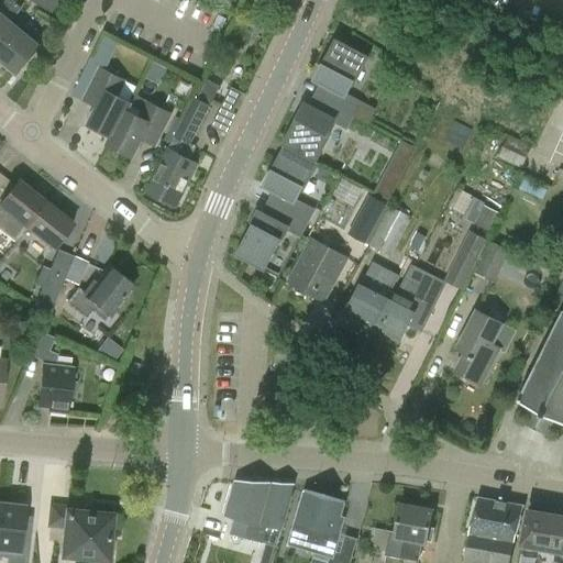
[(0,59),(18,75),(41,47),(11,23),(23,9),(11,0),(8,0),(0,10),(0,59)]
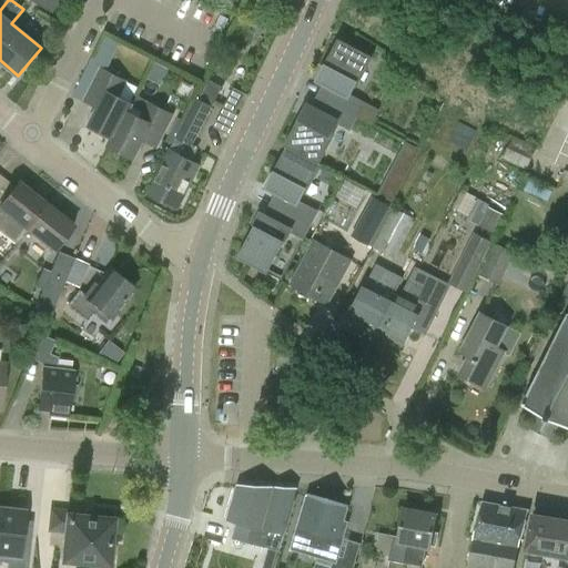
[(30,0),(52,13),(60,0),(64,3),(66,0),(30,0)]
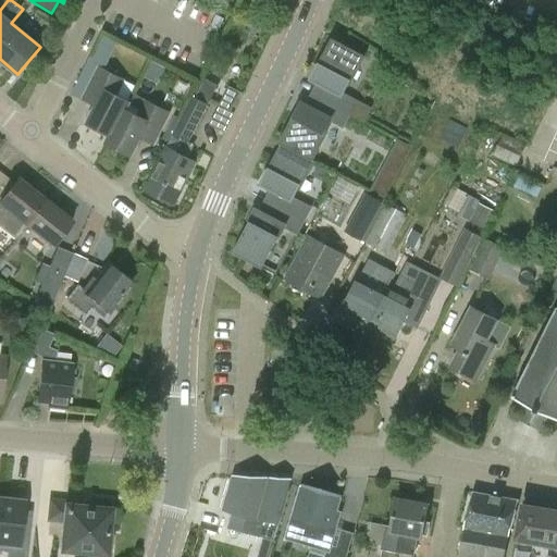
[(330,132),(325,130),(331,119),(344,125),(356,101),(342,94),(347,83),(351,85),(367,56),(334,38),(312,78),(331,88),(319,111),(302,103),(282,144),(284,145),(263,184),(285,195),(273,219),(257,210),(235,254),(247,260),(248,257),(265,265),(286,225),(298,232),(311,208),(293,198),(298,187),(302,189),(316,162),(313,161),(330,132)]
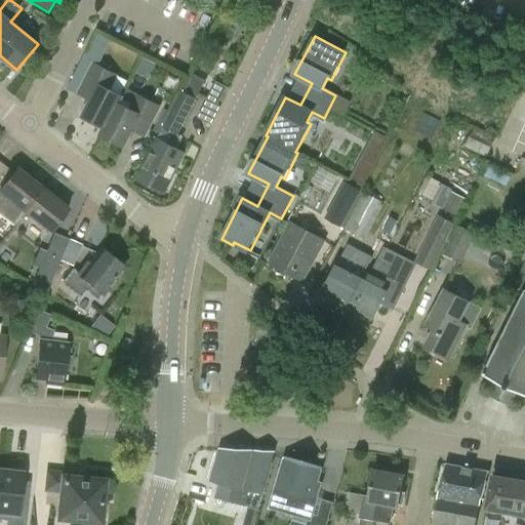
[(94,65),(82,58),(74,76),(86,82),(94,65)]
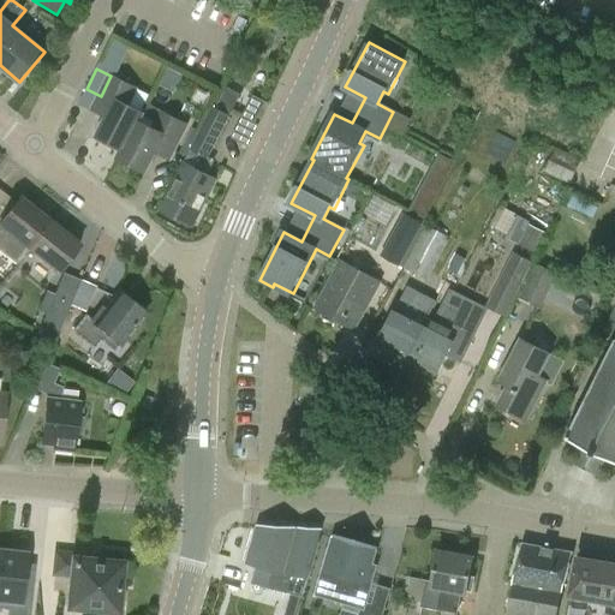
[(119,160),(120,160),(143,113),(129,106),(137,89),(111,76),(101,96),(99,101),(113,108),(97,138),(124,151),(119,160)]
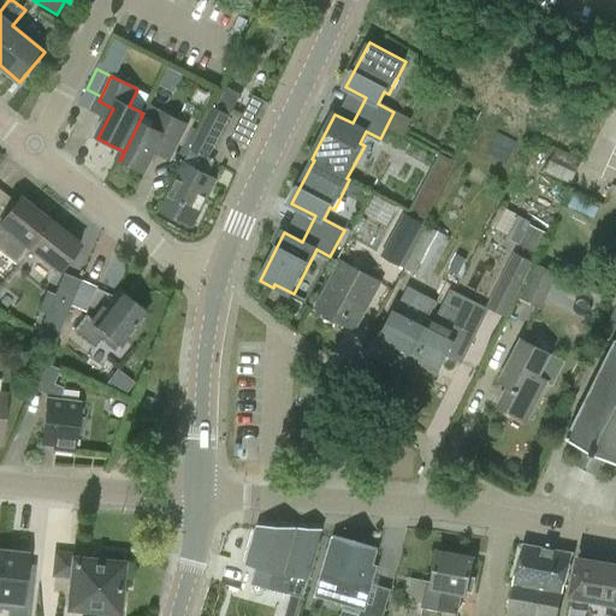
[(243,117),(255,123),(266,102),(253,96),(243,117)]
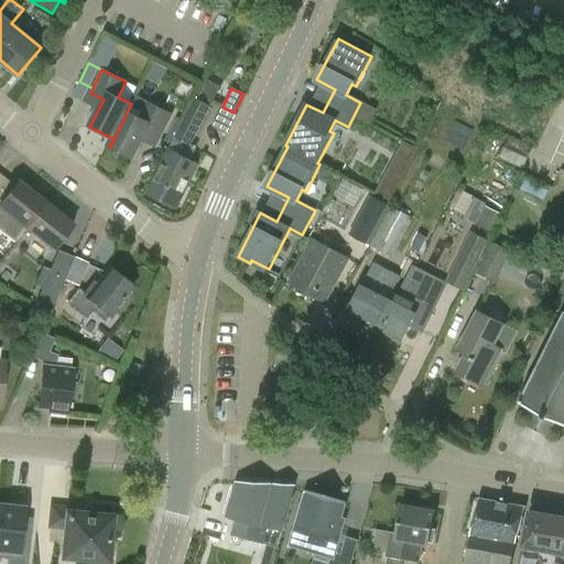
[(148,132),(161,139),(173,115),(134,96),(131,104),(110,147),(134,159),(148,132)]
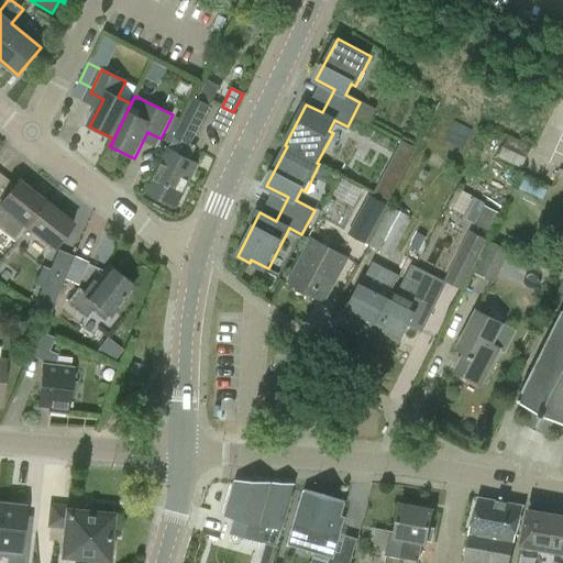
[(190,146),(210,107),(194,98),(174,138),(190,146)]
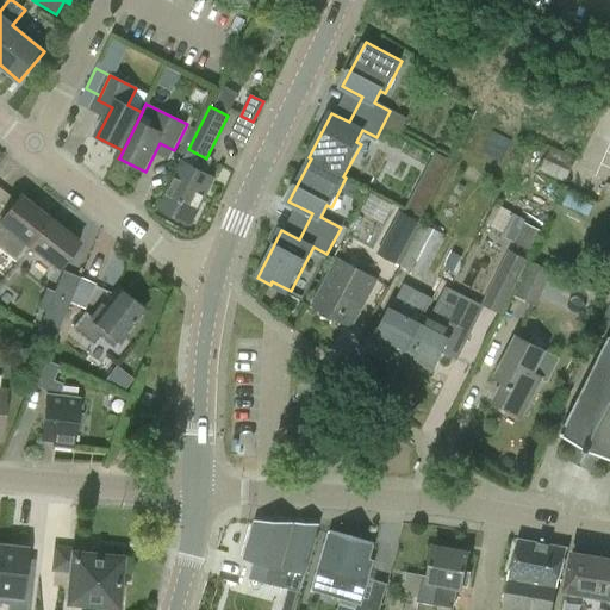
[(566,182),(577,159),(552,147),(541,170),(566,182)]
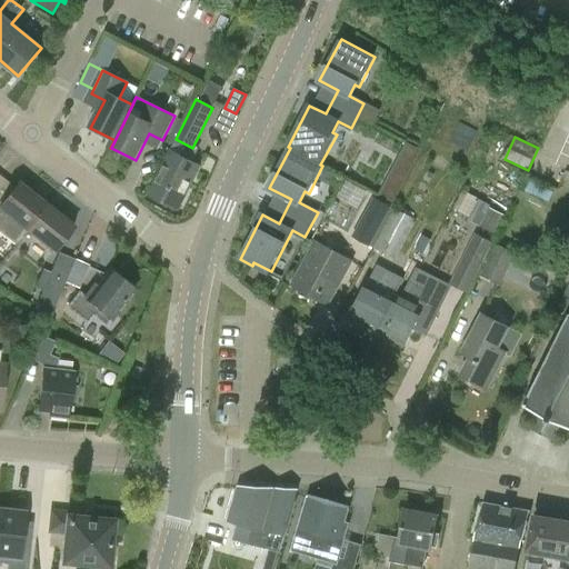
[(179,211),(201,168),(170,152),(148,196),(179,211)]
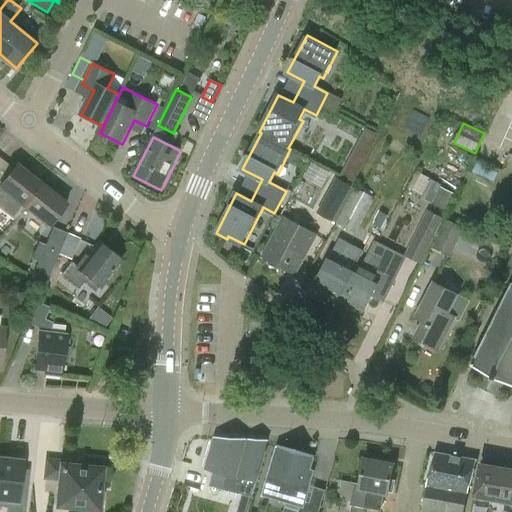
[(351,159),(361,165),(373,146),(363,140),(351,159)]
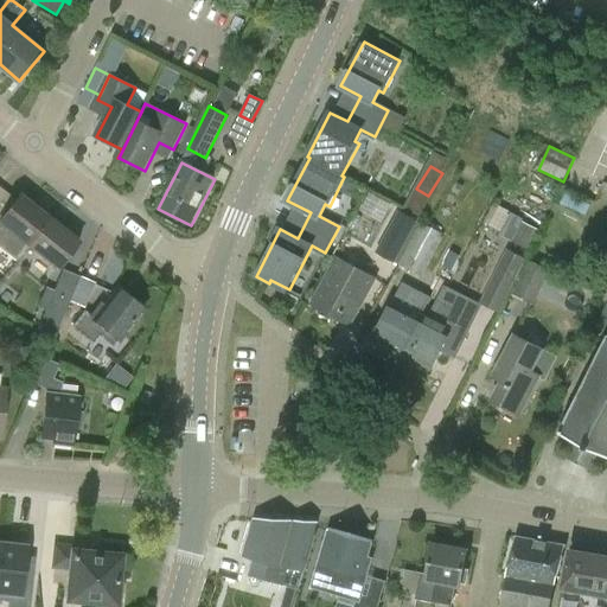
[(415,190),(404,209),(419,217),(429,198),(415,190)]
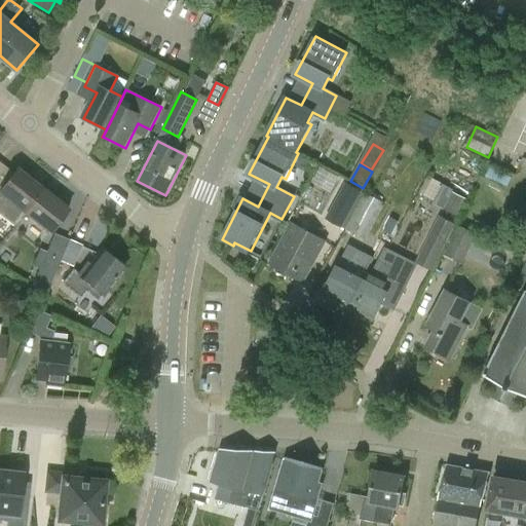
[(0,216),(13,227),(25,214),(24,213),(43,190),(17,171),(0,192),(0,216)]
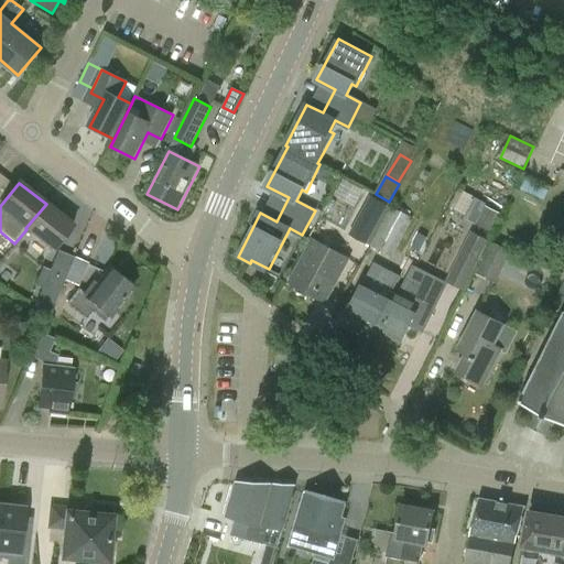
[(372,194),(351,231),(368,240),(389,203),(372,194)]
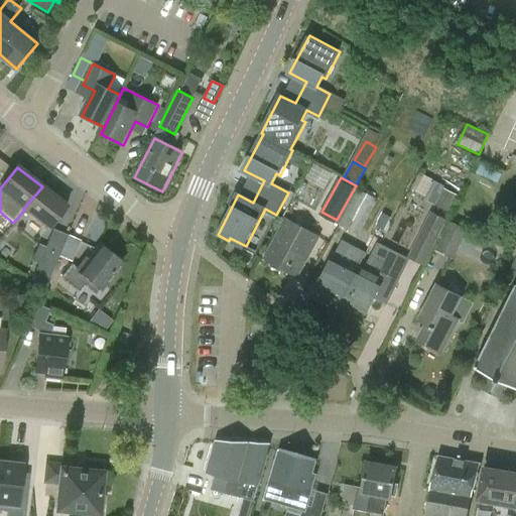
[(48,229),(66,206),(42,186),(23,209),(24,210),(48,229)]
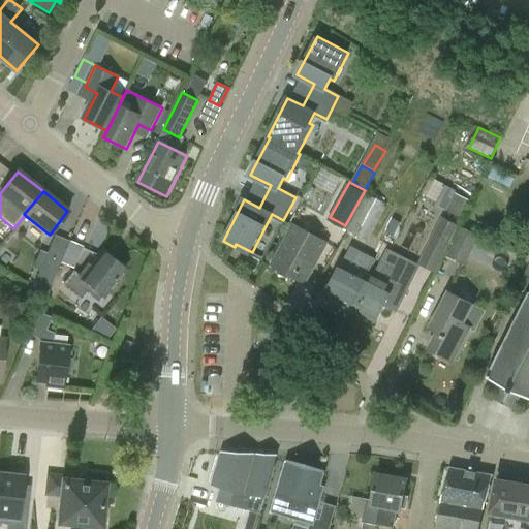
[(441,208),(461,217),(469,199),(449,191),(441,208)]
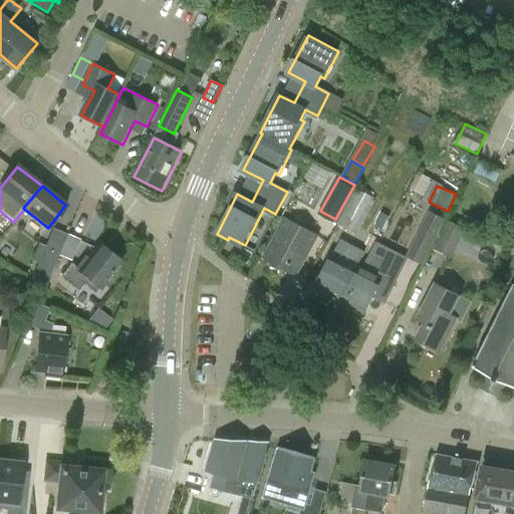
[(356,235),(375,200),(356,189),(337,225),(356,235)]
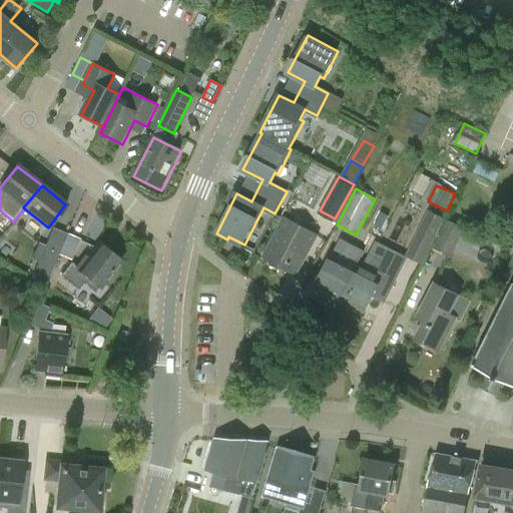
[(430,247),(444,219),(428,211),(414,239),(430,247)]
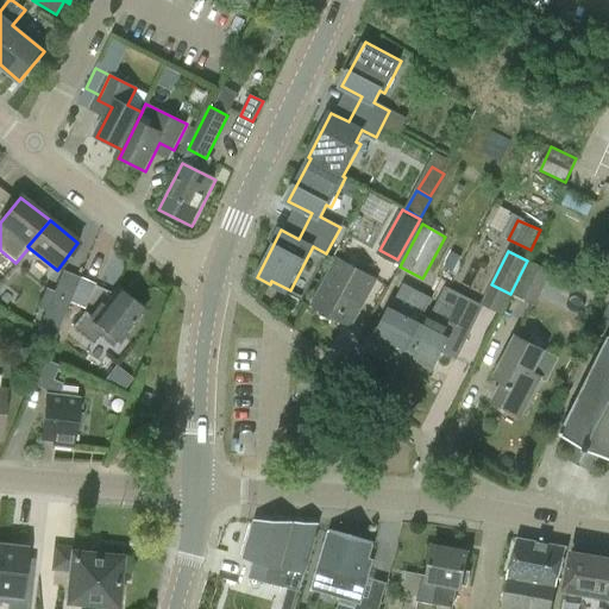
[(380,280),(339,258),(313,306),(353,328),(380,280)]
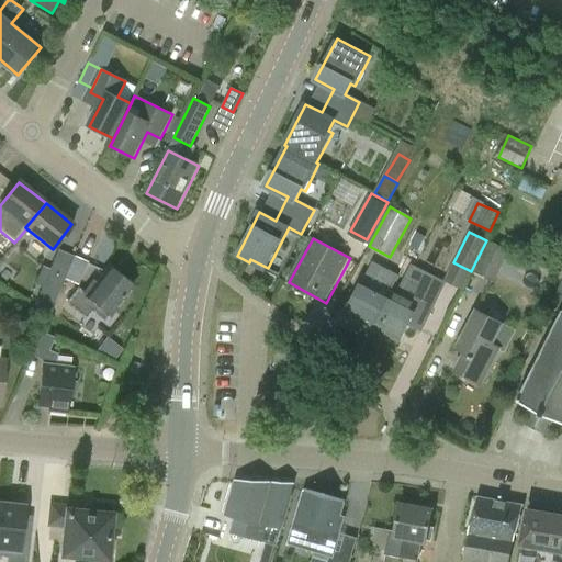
[(493,282),(509,251),(491,242),(474,273),(493,282)]
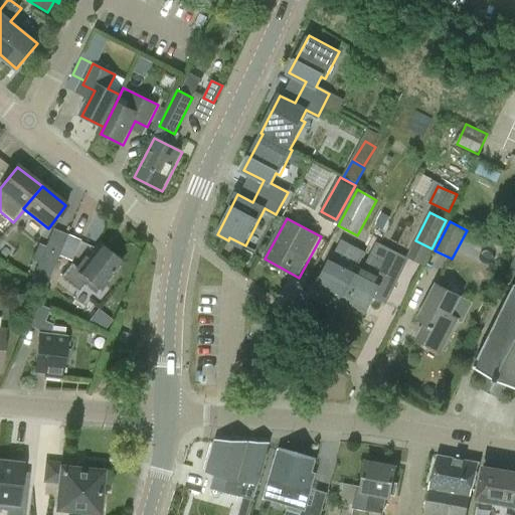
[(53,229),(37,268),(31,281),(44,290),(51,275),(67,235),(53,229)]
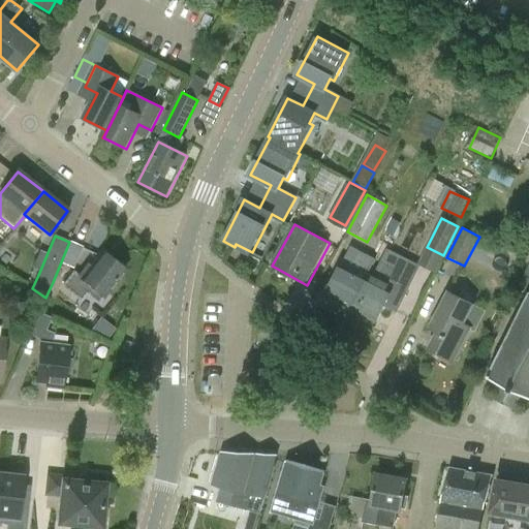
[(327,297),(351,309),(368,275),(363,272),(370,256),(351,247),(327,297)]
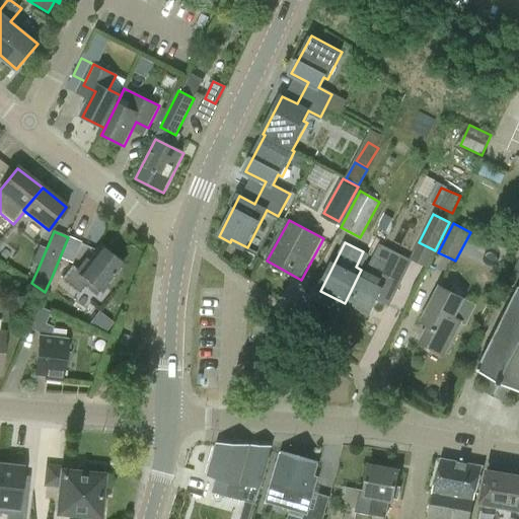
[(86,258),(76,272),(72,268),(62,281),(79,295),(85,287),(97,296),(123,265),(101,247),(90,262),(86,258)]
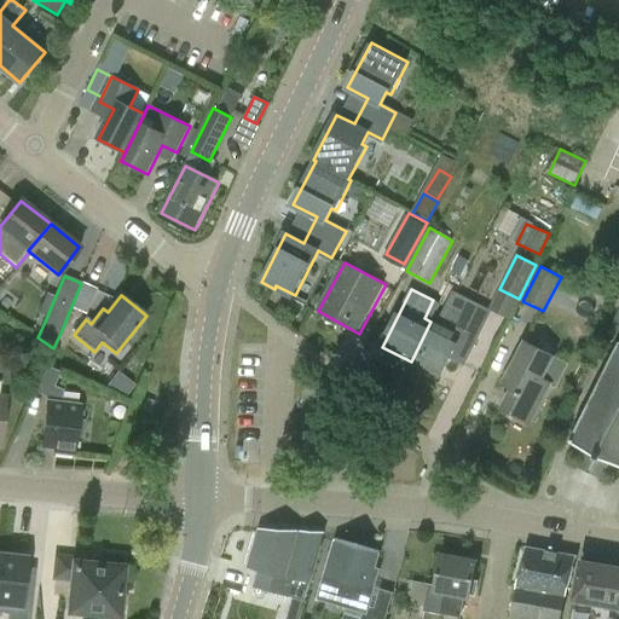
[(446,307),(438,325),(431,322),(411,362),(440,377),(451,358),(464,365),(476,343),(462,336),(470,319),(446,307)]
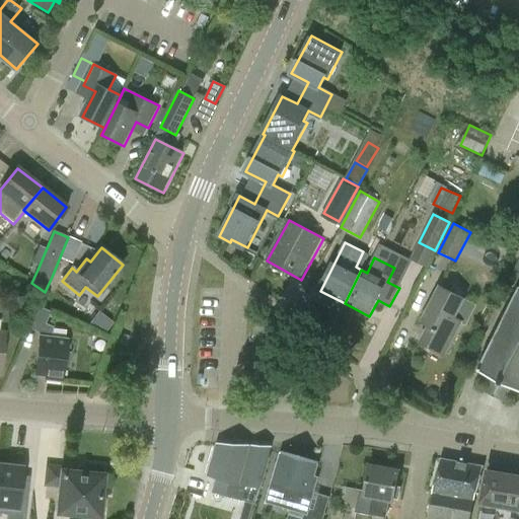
[(518,265),(510,284),(518,288),(518,291),(482,368),(479,367),(478,369),(479,370),(479,372),(482,373),(483,371),(493,376),(486,391),(506,401),(513,386),(518,389),(518,265)]
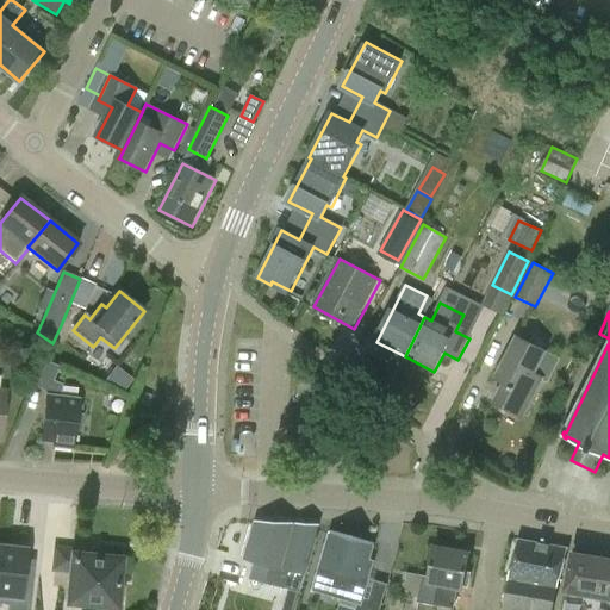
[(533,374),(543,353),(517,338),(497,378),(505,383),(495,403),(522,416),(541,379),(533,374)]
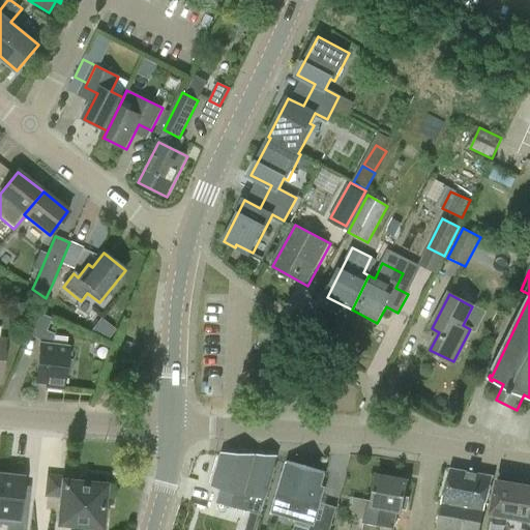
[(39,339),(38,341),(52,344),(53,332),(47,329),(52,317),(38,312),(29,334),(39,339)]
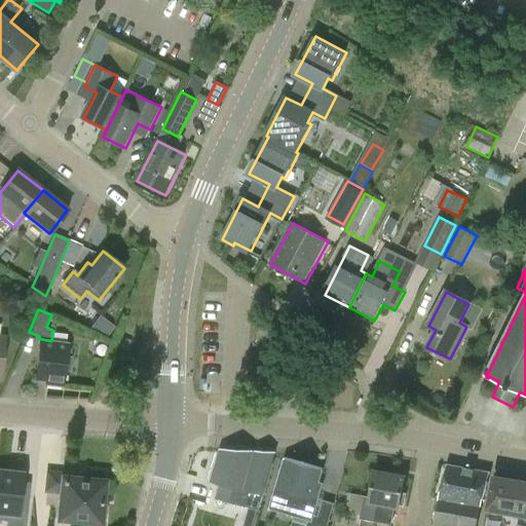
[(68,360),(69,347),(41,343),(37,381),(47,383),(46,386),(64,388),(66,373),(71,374),(73,360),(68,360)]
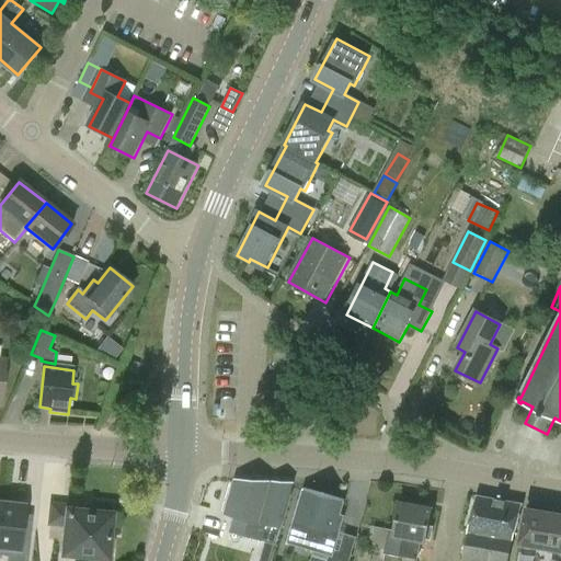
[(226,515),(236,518),(232,531),(250,537),(249,538),(263,542),(263,541),(276,546),(293,485),(236,482),(226,515)]
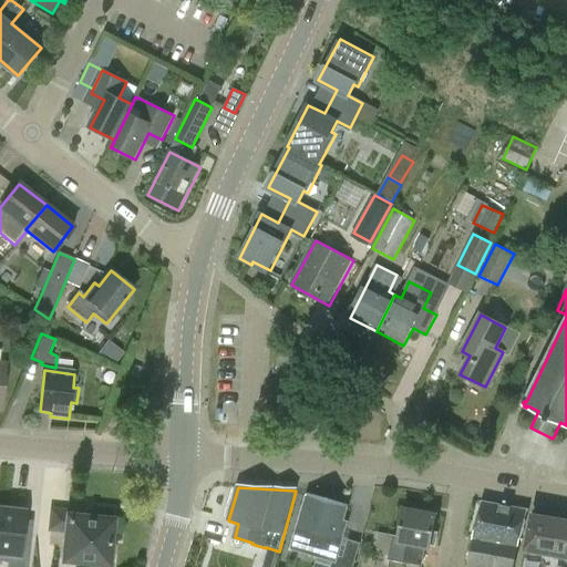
[(353,566),(356,560),(339,556),(343,538),(340,537),(349,507),(306,494),(289,549),(291,550),(317,557),(332,562),(330,566),(353,566)]
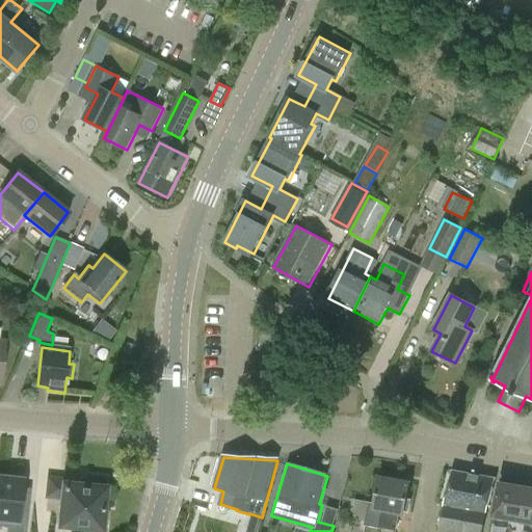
[(446,507),(440,531),(483,531),(496,481),(453,473),(445,507),(446,507)]
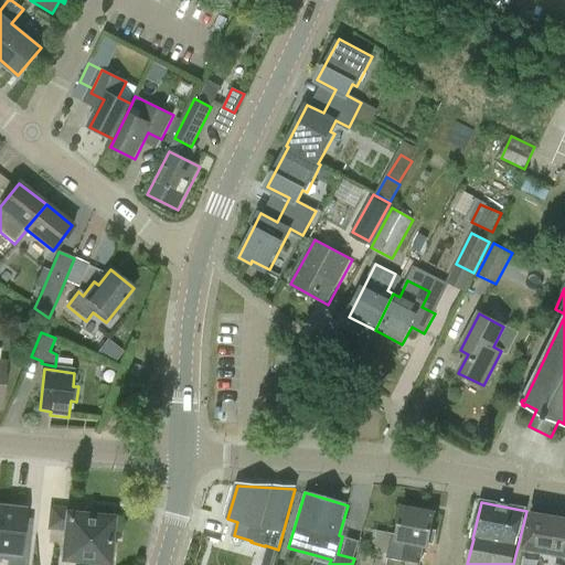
[(0,504),(0,558),(7,561),(6,564),(25,564),(31,524),(22,523),(24,508),(0,504)]
